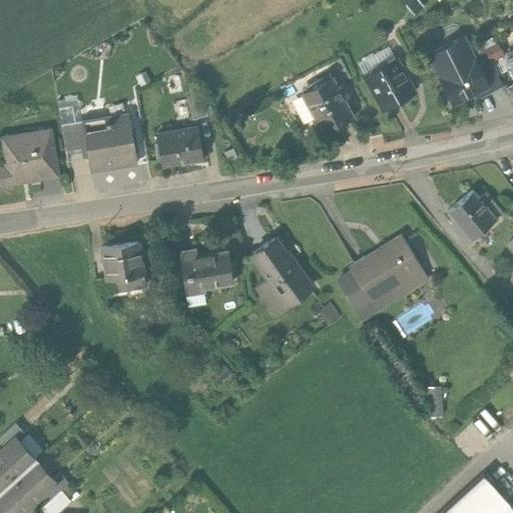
[(479,68),(464,38),(443,49),(445,53),(431,60),(453,105),(473,94),(488,86),(479,68)]
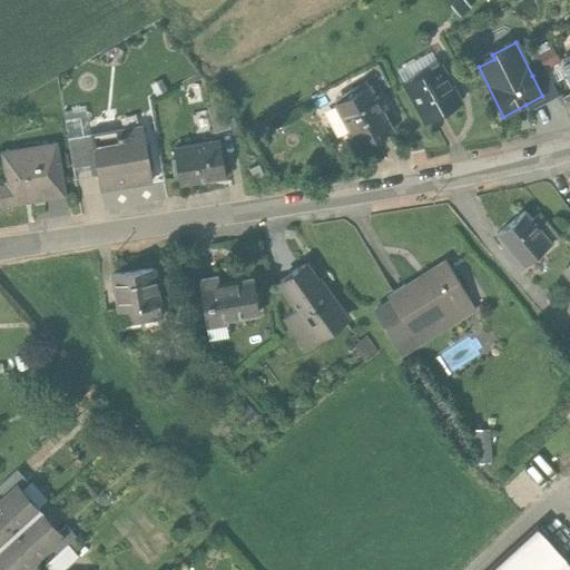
[(569,56),(563,59),(560,70),(563,77),(569,78),(569,56)]
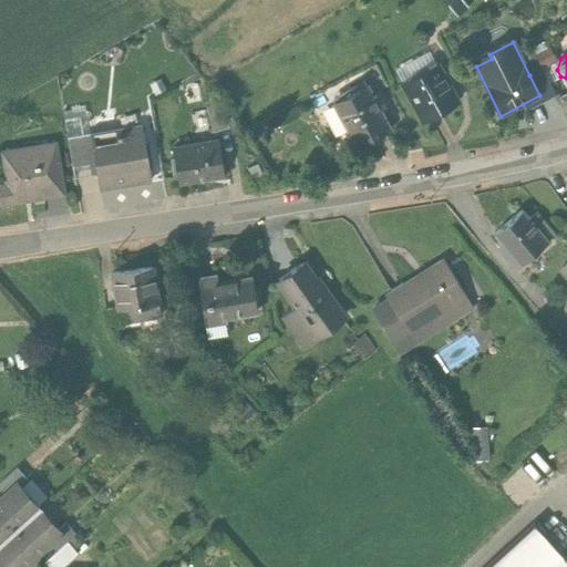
[(457,101),(437,63),(404,82),(424,119),(457,101)]
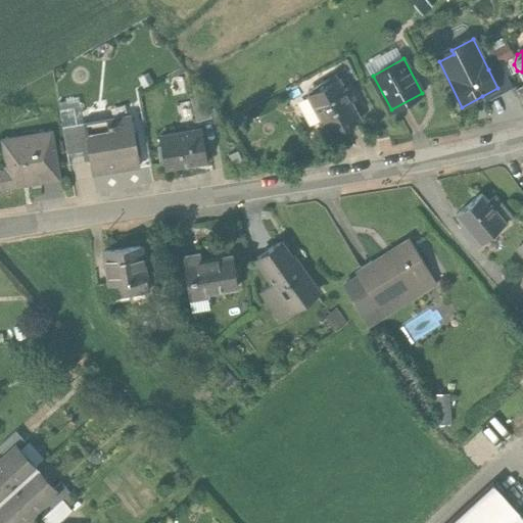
[(500,63),(488,69),(497,88),(482,96),(485,102),(512,88),(500,63)]
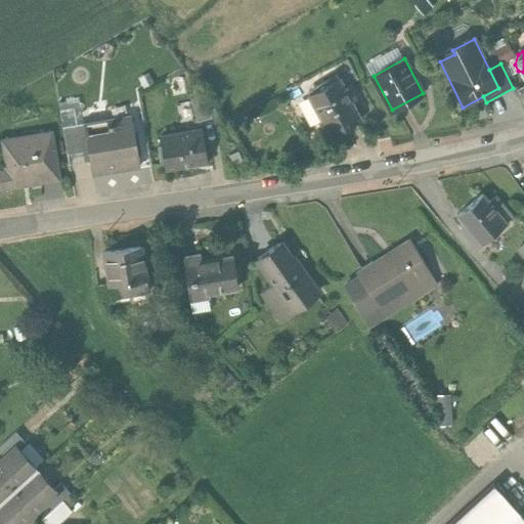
[(347,87),(343,88),(336,75),(320,84),(322,88),(308,96),(330,133),(359,117),(349,99),(352,97),(347,87)]
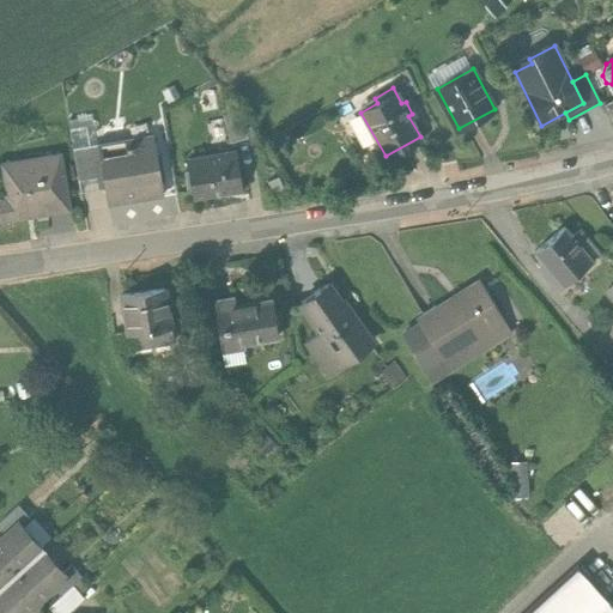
[(151,134),(122,139),(123,147),(97,152),(102,175),(107,206),(162,196),(151,134)]
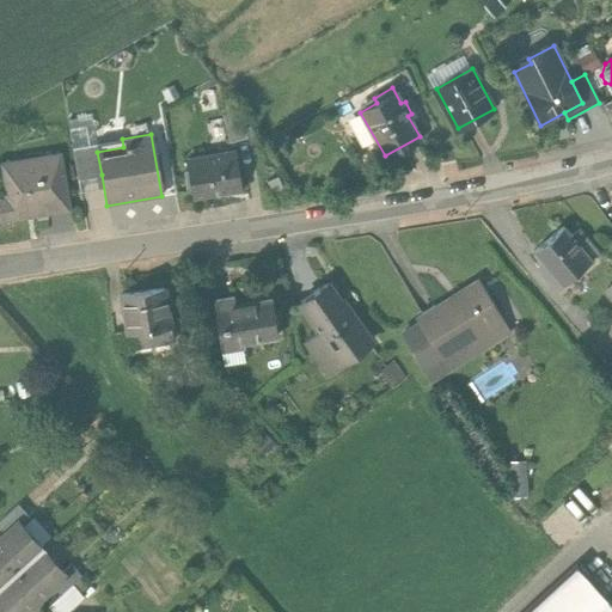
[(96,144),(72,147),(77,179),(102,175),(97,152),(96,144)]
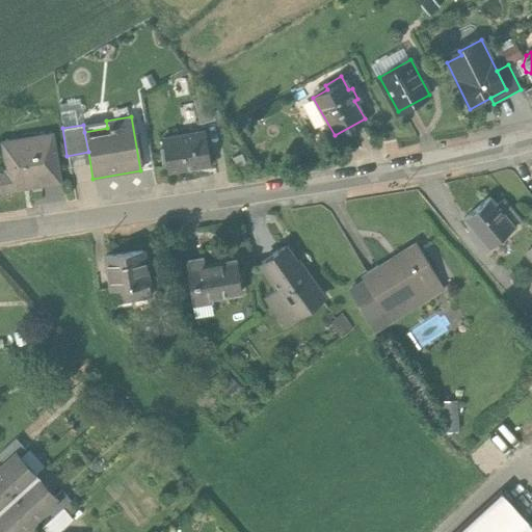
[(203,133),(161,140),(166,173),(208,165),(203,133)]
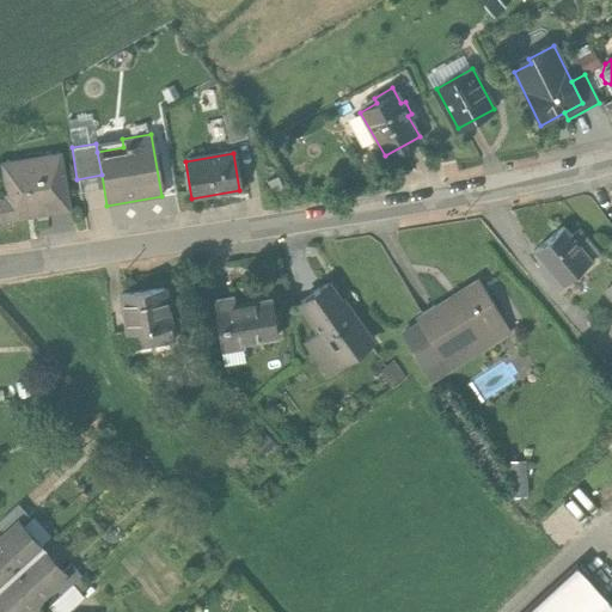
[(57,155),(22,161),(23,169),(2,172),(7,200),(0,201),(0,219),(67,208),(57,155)]
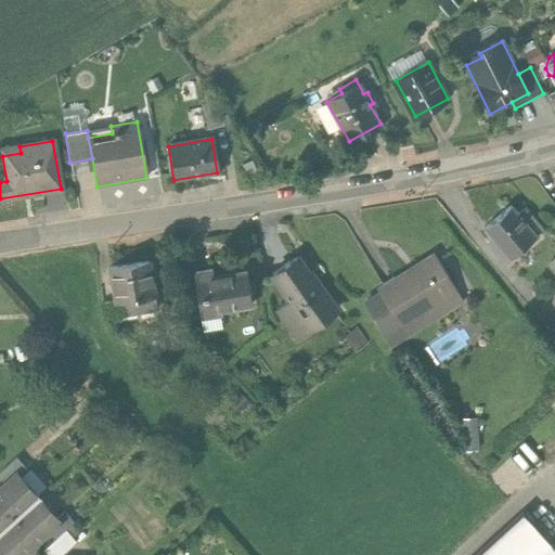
[(517,214),(536,236),(543,231),(525,207),(517,214)]
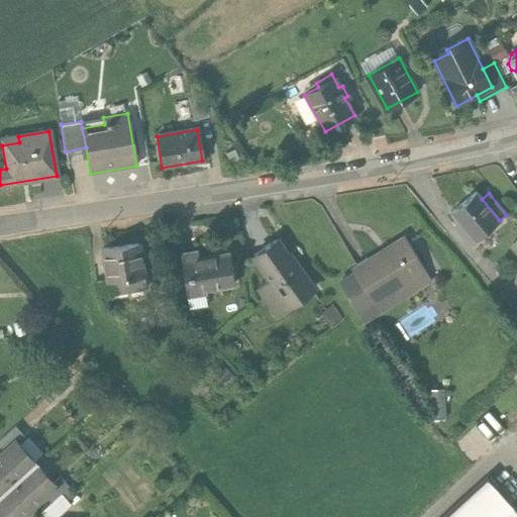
[(475,195),(450,215),(457,223),(453,226),(470,245),(497,222),(475,195)]
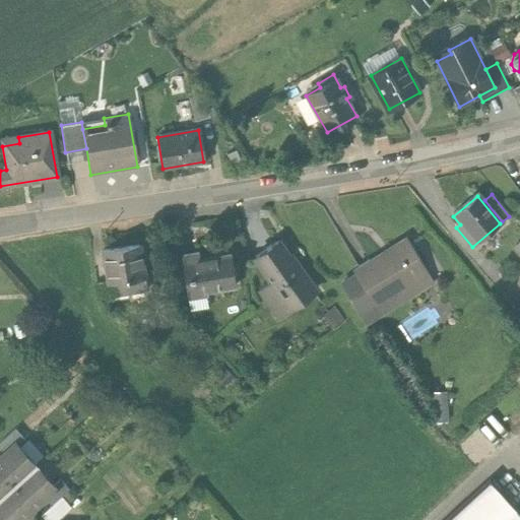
[(405,239),(352,269),(354,273),(340,281),(365,323),(432,283),(405,239)]
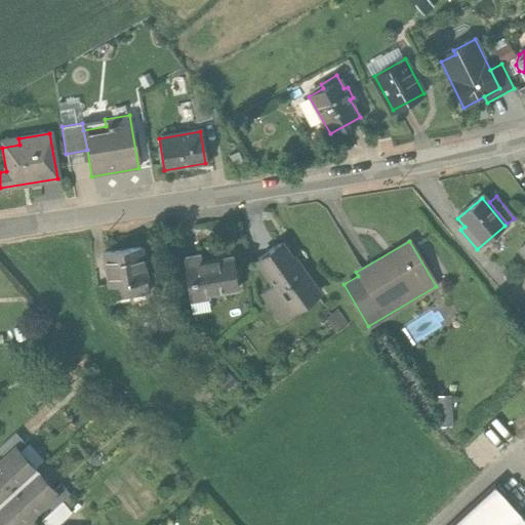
[(524,263),(524,241),(514,251),(524,263)]
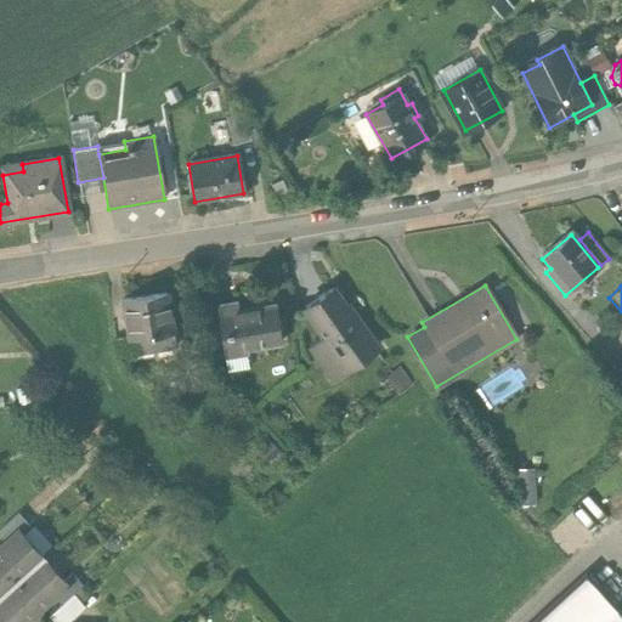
[(373,346),(331,289),(305,307),(324,334),(309,346),(326,368),(339,358),(345,367),(373,346)]
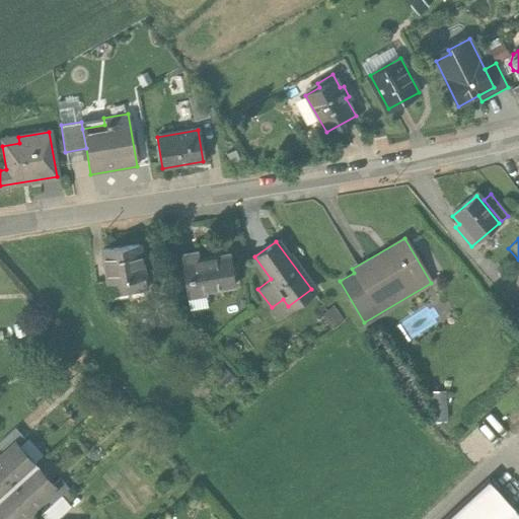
[(137,245),(101,250),(106,284),(143,278),(137,245)]
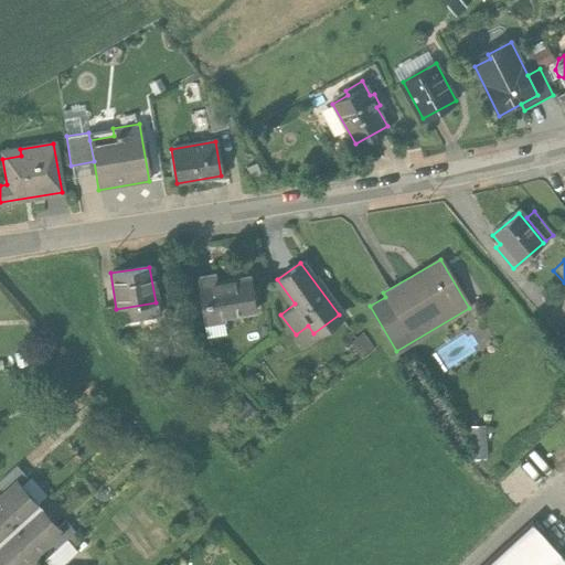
[(248,277),(213,283),(212,275),(194,278),(202,324),(222,321),(221,317),(254,312),(248,277)]
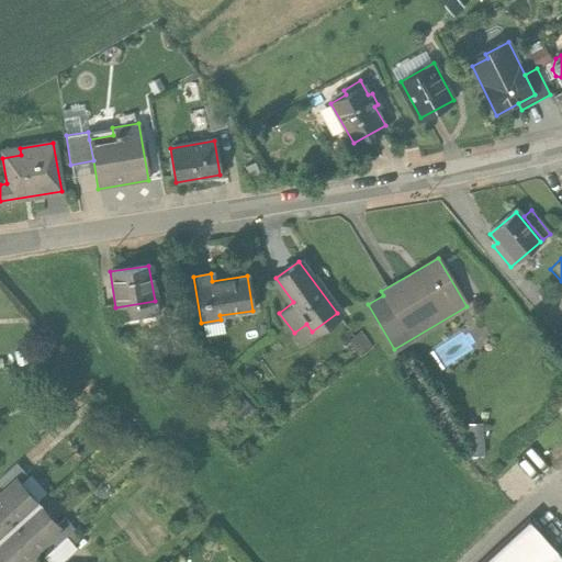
[(360,333),(348,341),(358,355),(370,346),(360,333)]
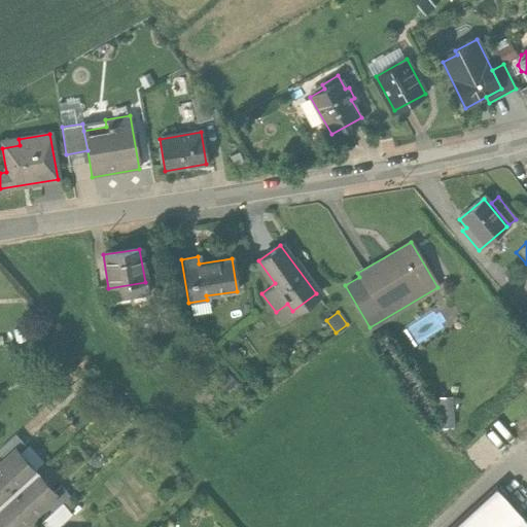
[(90,384),(83,377),(70,388),(76,395),(90,384)]
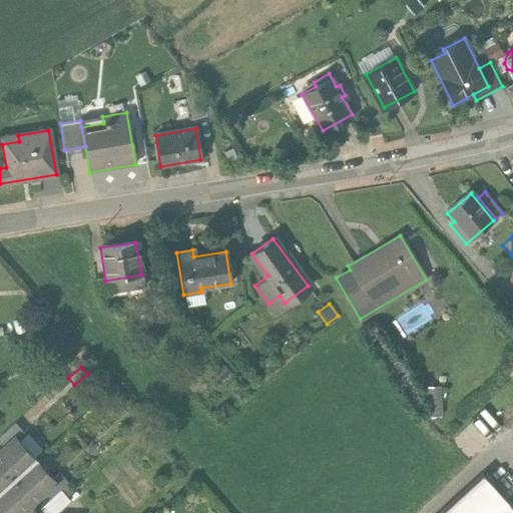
[(441,418),(440,387),(425,388),(426,419),(441,418)]
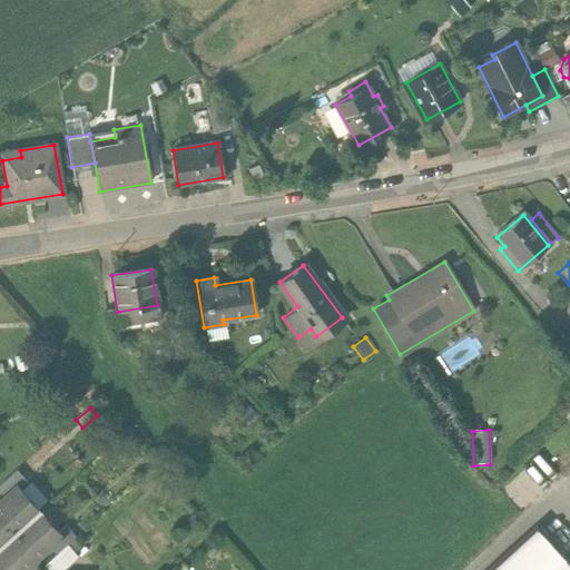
[(0,485),(0,495),(3,500),(19,487),(20,488),(27,482),(17,471),(0,485)]
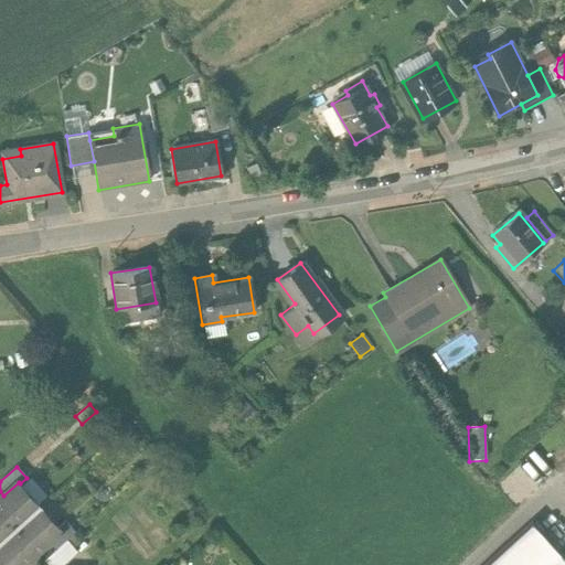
[(3,496),(0,498),(0,540),(34,509),(16,488),(20,483),(19,482),(3,496)]
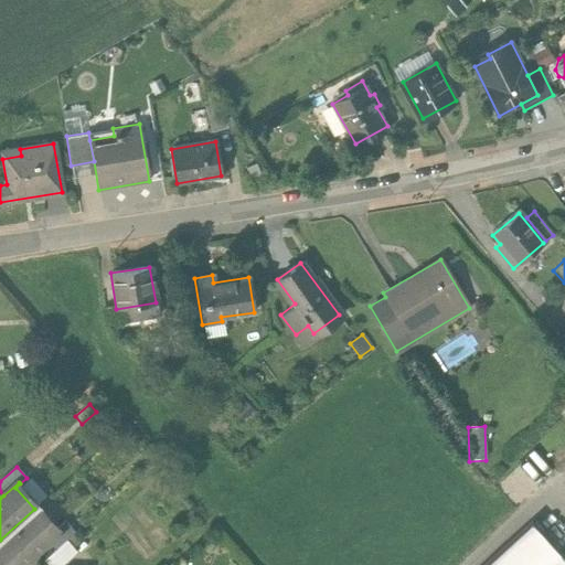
[(110,496),(106,490),(96,499),(102,504),(110,496)]
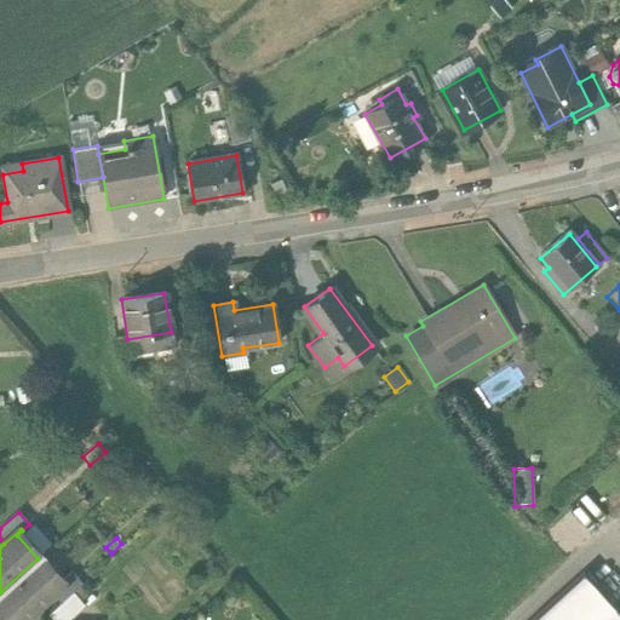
[(38,558),(0,592),(0,614),(5,619),(18,619),(49,593),(64,579),(64,578),(59,583),(38,558)]
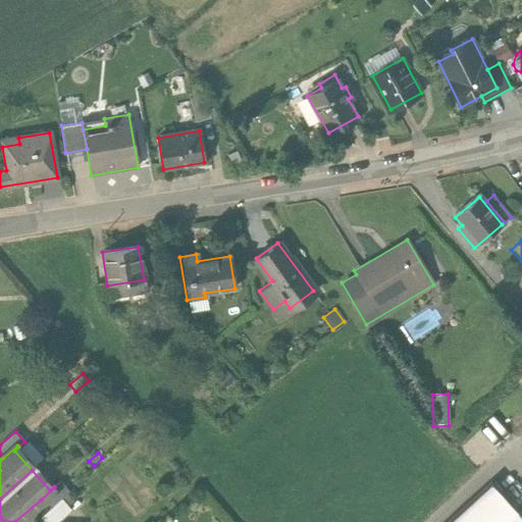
[(60,482),(54,487),(41,500),(50,509),(60,500),(68,492),(60,482)]
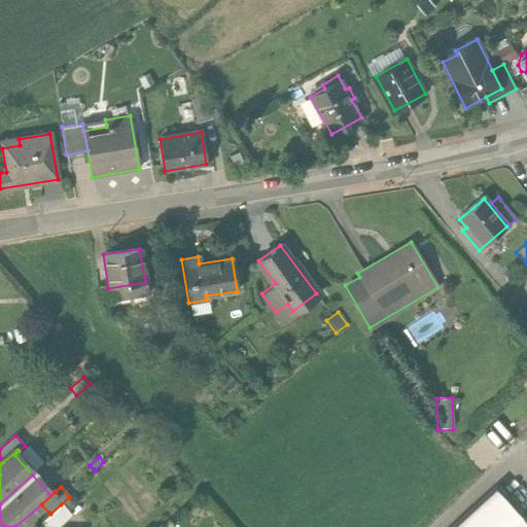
[(526,526),(526,520),(496,487),(451,526),(526,526)]
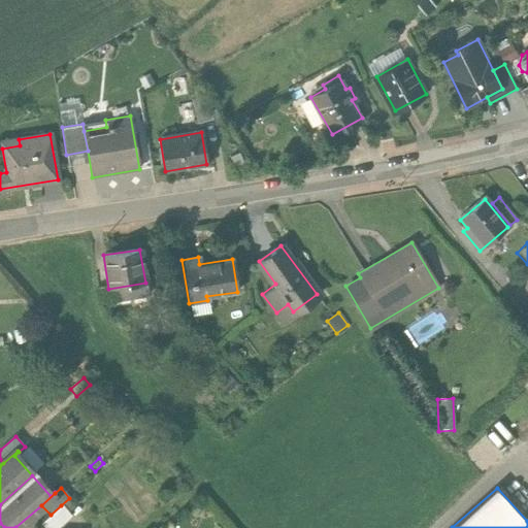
[(51,515),(41,523),(45,527),(60,527),(72,517),(61,505),(51,515)]
